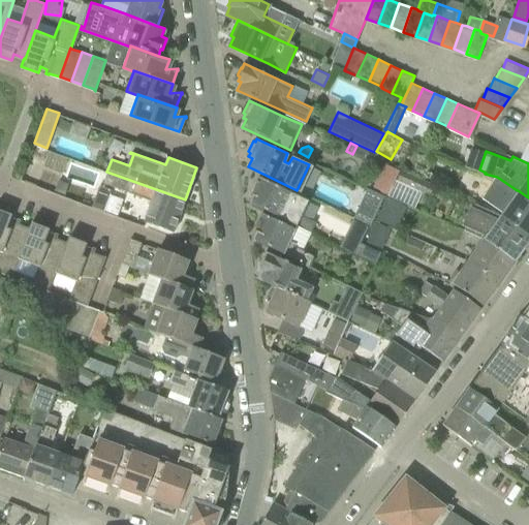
[(385,161),(373,185),(387,192),(400,168),(385,161)]
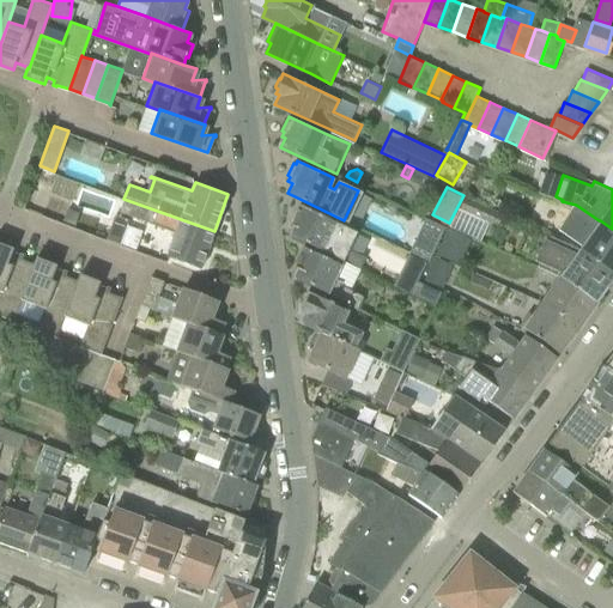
[(466,195),(460,210),(498,226),(504,211),(466,195)]
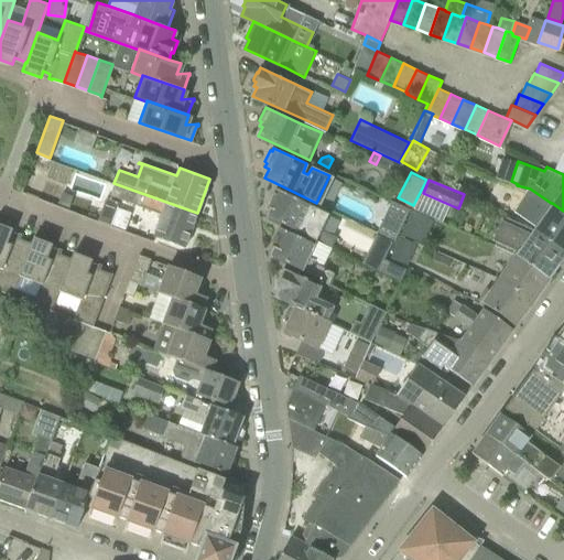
[(154,235),(185,246),(197,213),(114,183),(110,193),(163,212),(154,235)]
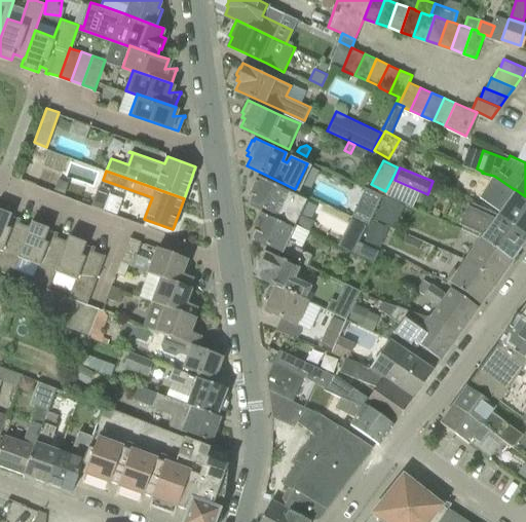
[(475,188),(487,193),(505,202),(498,213),(525,232),(525,196),(515,189),(514,189),(494,176),(482,173),(475,188)]
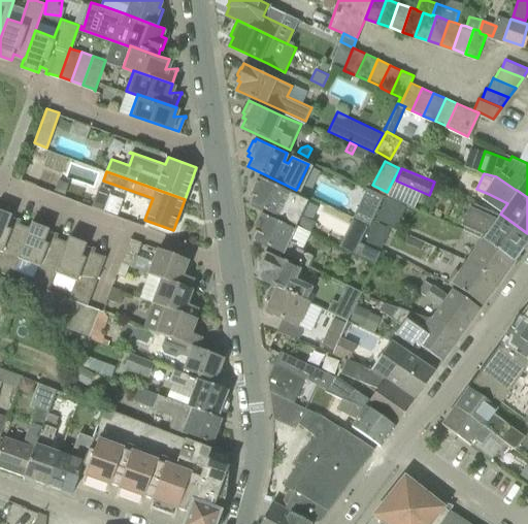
[(254,195),(251,202),(295,224),(310,231),(315,221),(302,215),(308,200),(258,175),(251,189),(252,190),(251,193),(254,195)]
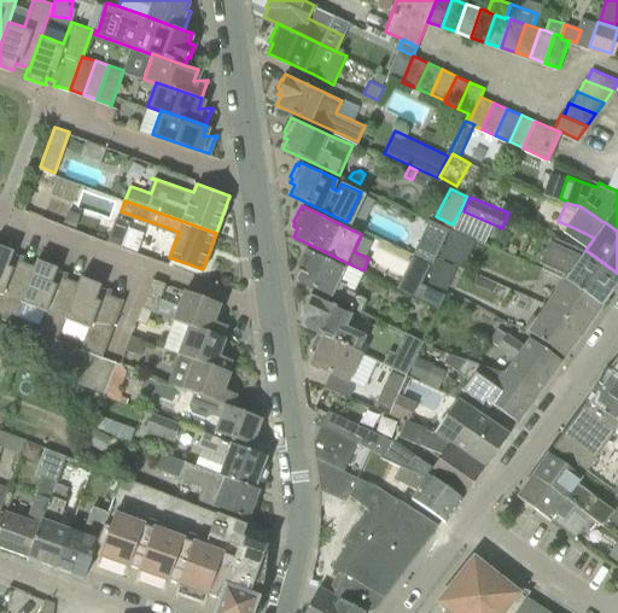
[(76,226),(81,212),(69,208),(64,221),(76,226)]
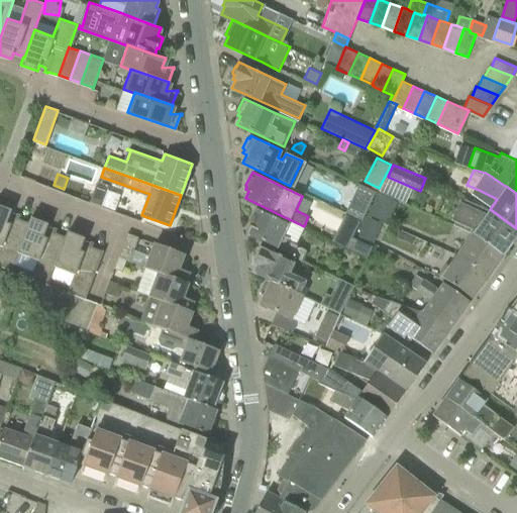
[(98,181),(90,200),(114,209),(120,193),(108,188),(109,185),(98,181)]
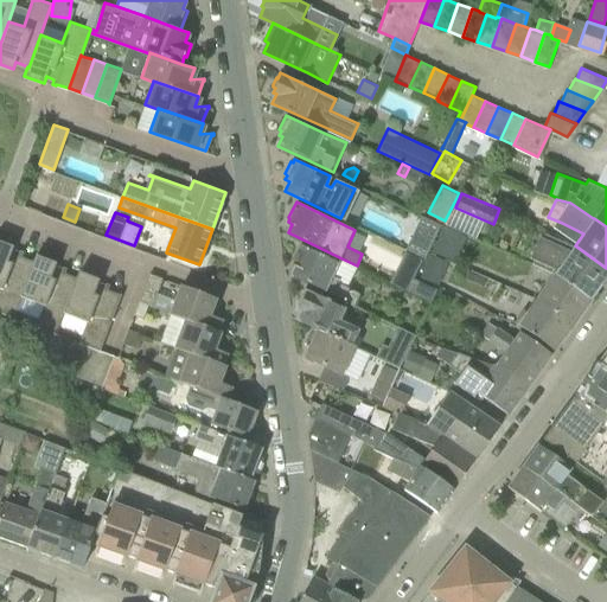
[(465,236),(442,225),(432,249),(454,260),(465,236)]
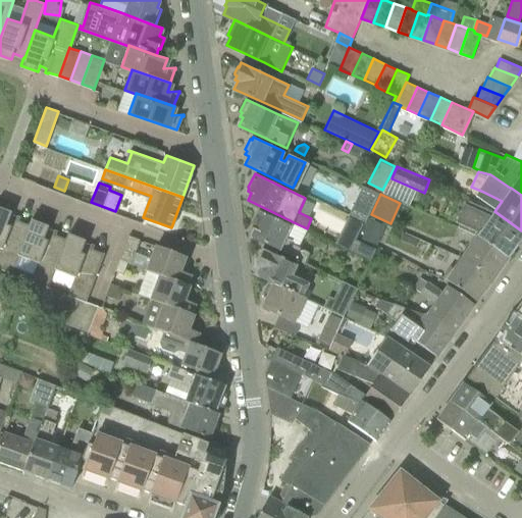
[(348,212),(364,220),(370,207),(354,200),(348,212)]
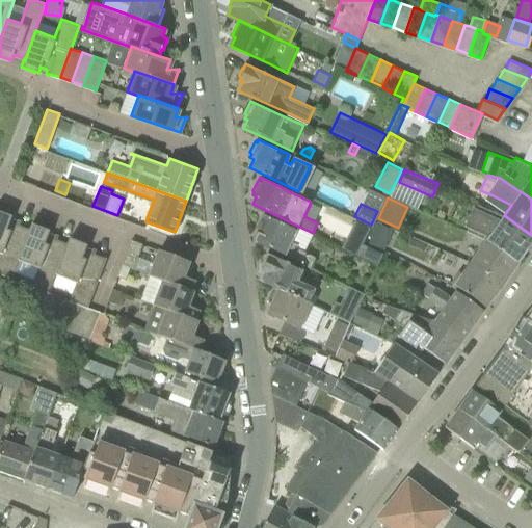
[(486,239),(517,262),(531,240),(531,235),(504,215),(478,204),(476,208),(474,207),(467,223),(469,225),(468,229),(487,238),(486,239)]
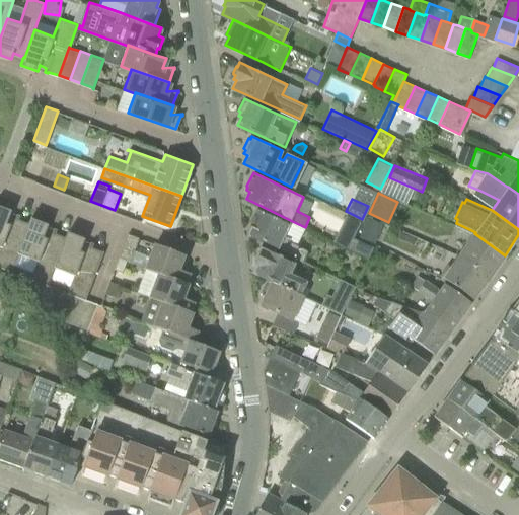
[(0,266),(11,271),(18,252),(29,222),(18,218),(20,214),(17,213),(16,217),(9,215),(11,209),(0,205),(0,266)]
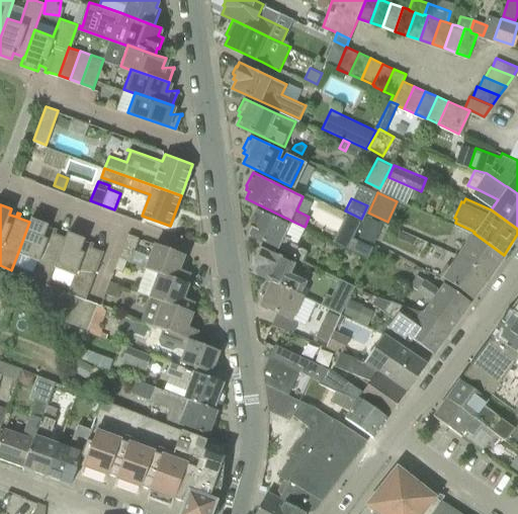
[(288,224),(256,207),(250,221),(251,222),(249,225),(253,227),(250,234),(293,255),(303,259),(307,249),(289,241),(290,238),(283,234),(288,224)]
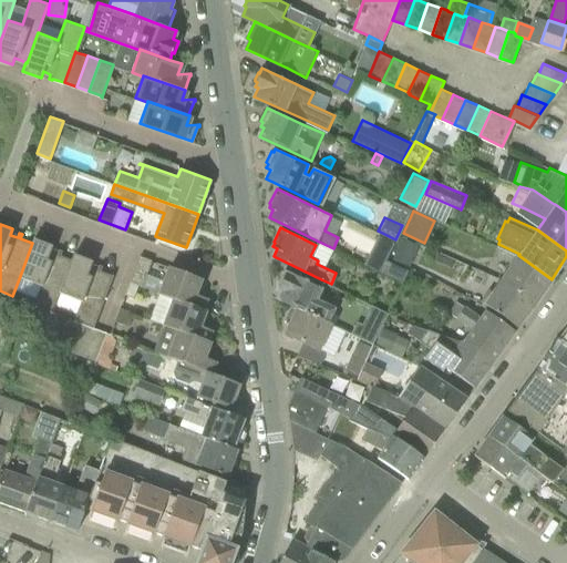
[(405,251),(414,255),(419,244),(402,236),(392,257),(401,260),(405,251)]
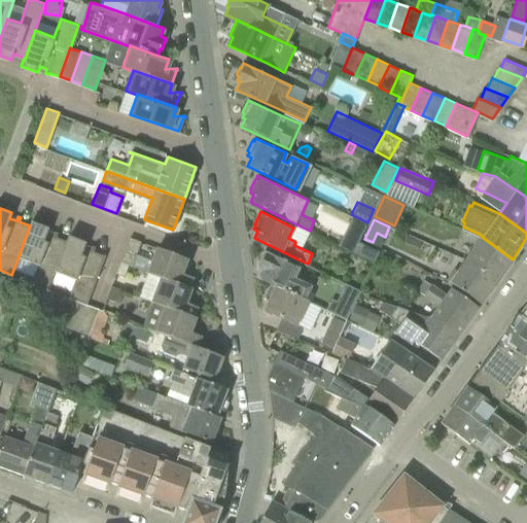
[(30,225),(19,256),(38,265),(31,282),(48,288),(56,271),(67,240),(57,236),(58,232),(55,231),(54,235),(47,233),(49,227),(32,220),(30,225)]
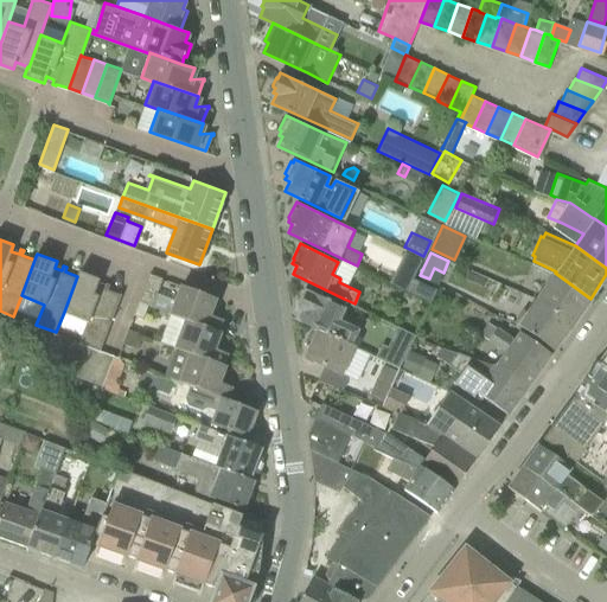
[(485,285),(487,277),(468,269),(466,276),(485,285)]
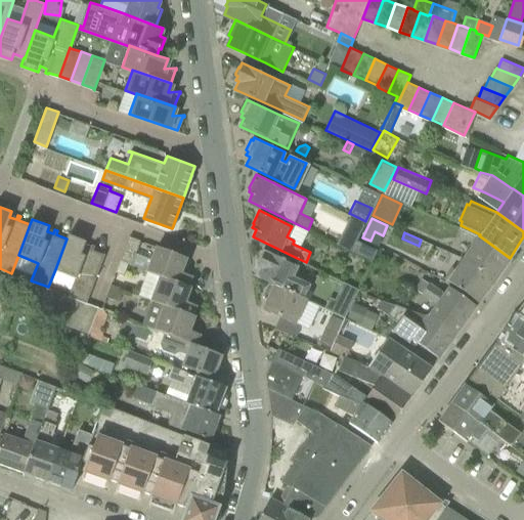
[(67,239),(55,269),(75,276),(69,295),(86,302),(105,253),(103,252),(103,253),(93,249),(95,245),(92,244),(90,248),(84,246),(86,240),(69,233),(67,239)]
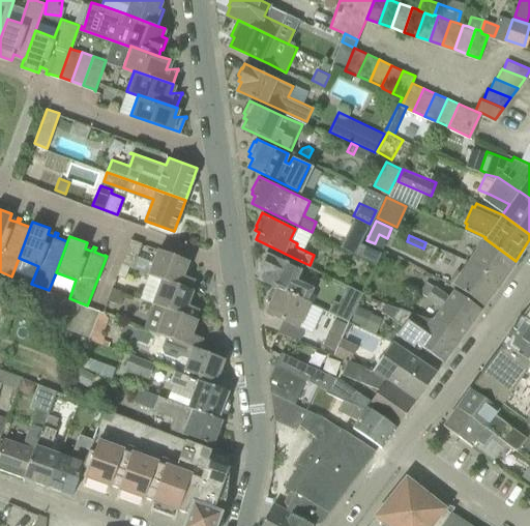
[(130,237),(121,262),(130,265),(133,266),(137,255),(142,241),(130,237)]
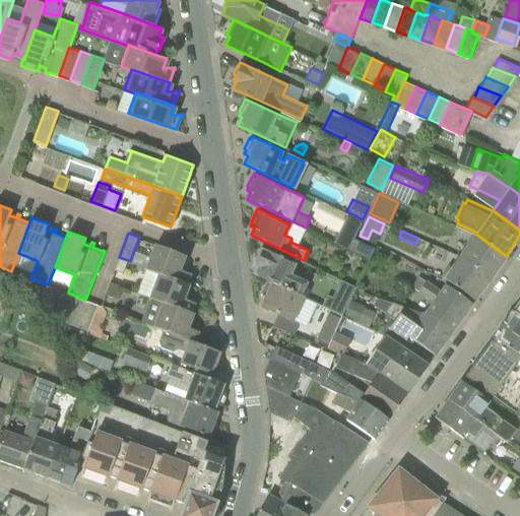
[(460,255),(491,277),(506,256),(475,234),(460,255)]
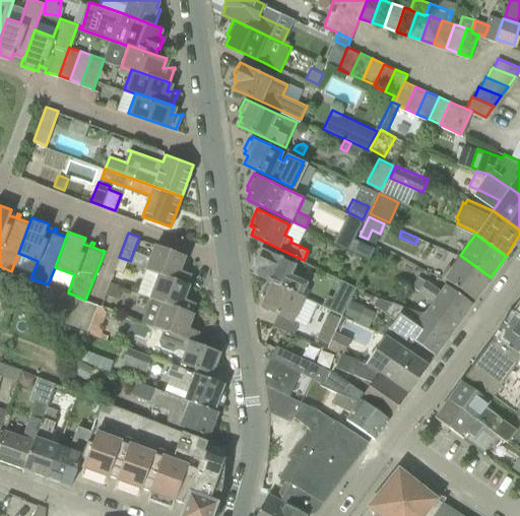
[(181,268),(186,254),(155,243),(150,256),(134,250),(130,261),(146,267),(146,266),(159,271),(187,282),(191,272),(181,268)]
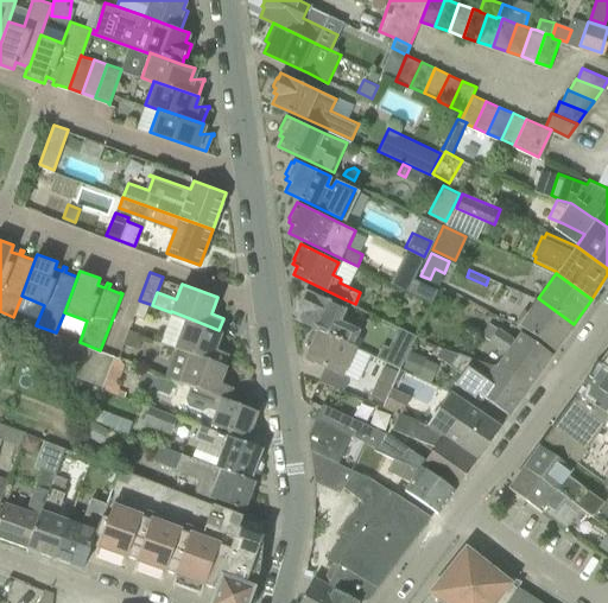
[(346,306),(305,287),(298,303),(301,304),(298,308),(304,310),(299,319),(314,325),(312,328),(352,347),(353,344),(356,347),(362,335),(346,327),(347,324),(339,319),(346,306)]
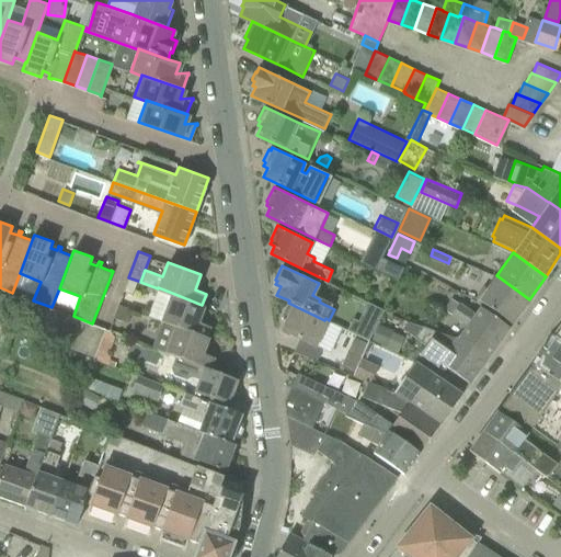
[(477,296),(513,321),(529,299),(496,275),(488,288),(484,285),(477,296)]
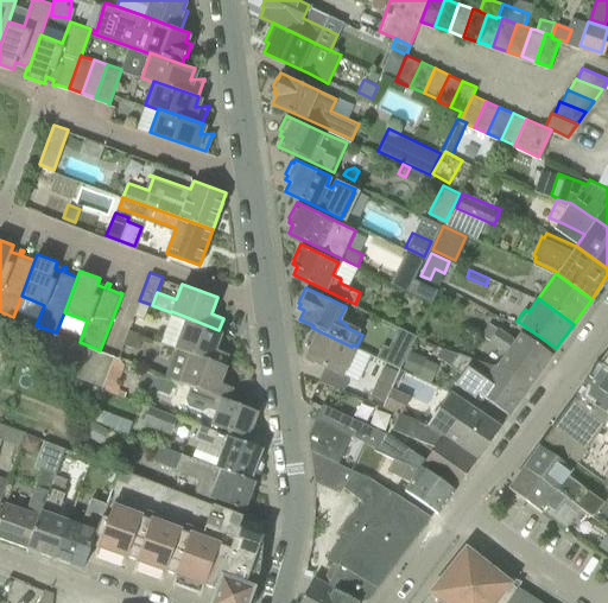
[(150,304),(139,300),(134,313),(145,317),(150,304)]
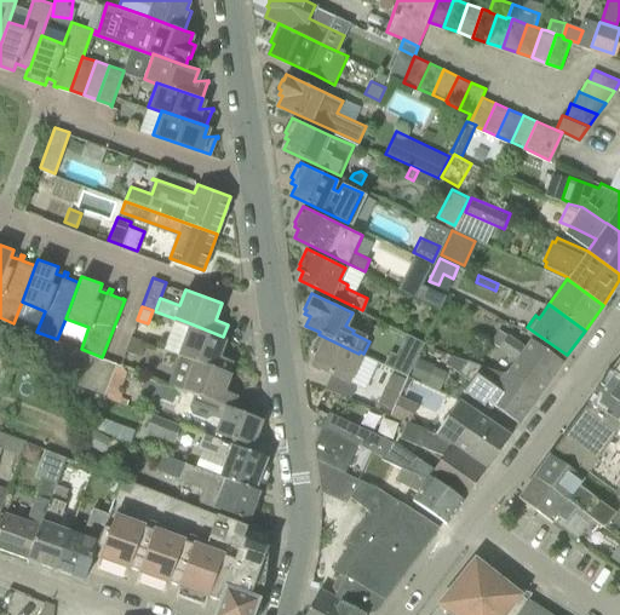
[(0,321),(0,322),(0,338),(16,344),(21,328),(0,321)]
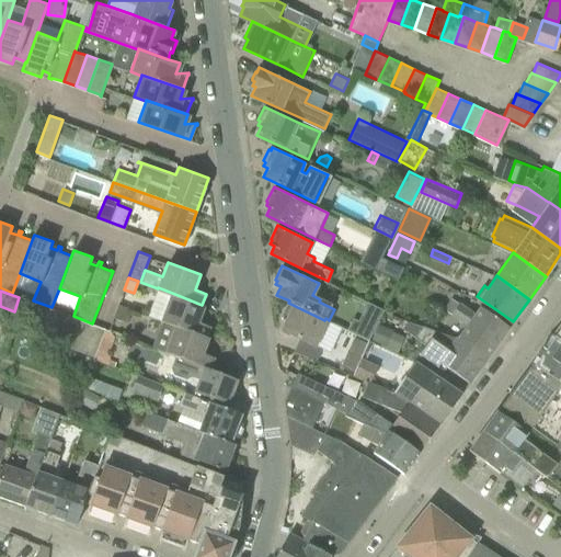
[(202,305),(172,293),(162,320),(175,325),(178,326),(207,336),(210,325),(199,320),(205,306),(202,305)]
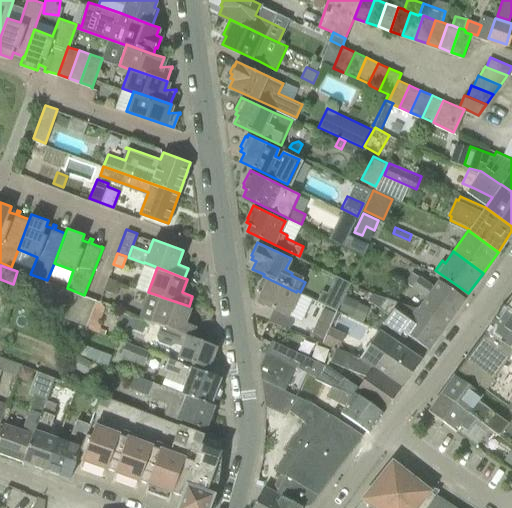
[(444,327),(465,298),(438,279),(433,286),(419,276),(411,271),(405,280),(426,296),(419,306),(431,315),(430,317),(444,327)]
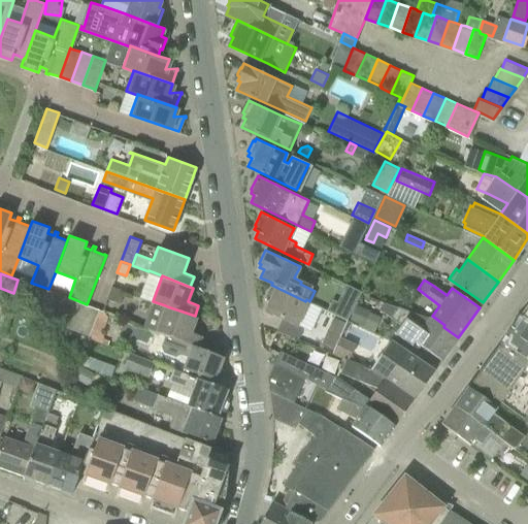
[(92,326),(98,308),(87,304),(69,297),(48,289),(31,283),(27,293),(23,292),(18,306),(89,333),(92,326)]
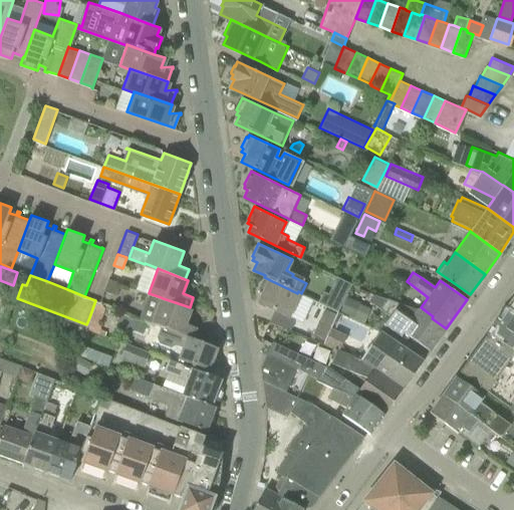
[(275,309),(269,320),(288,327),(294,316),(288,313),(297,293),(264,277),(258,289),(263,291),(258,301),(275,309)]
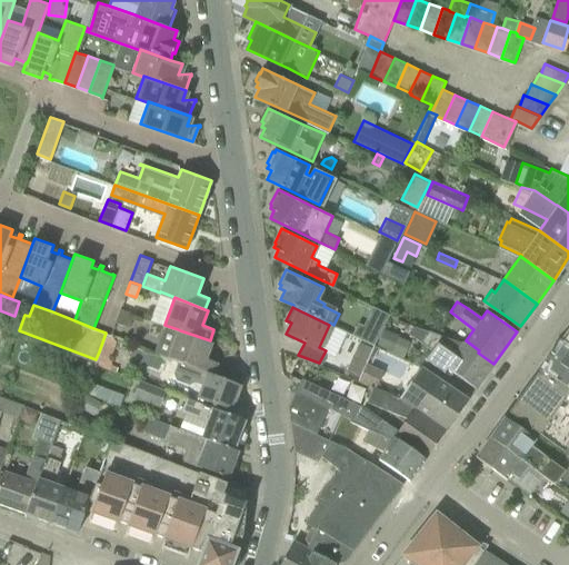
[(130,311),(121,308),(117,320),(126,324),(130,311)]
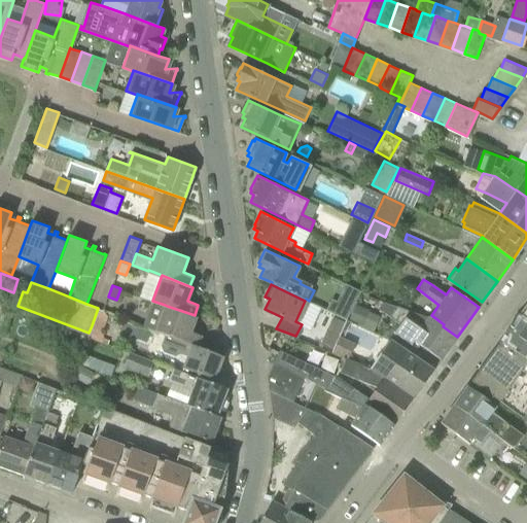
[(353,307),(338,300),(331,297),(326,308),(332,311),(347,318),(353,307)]
